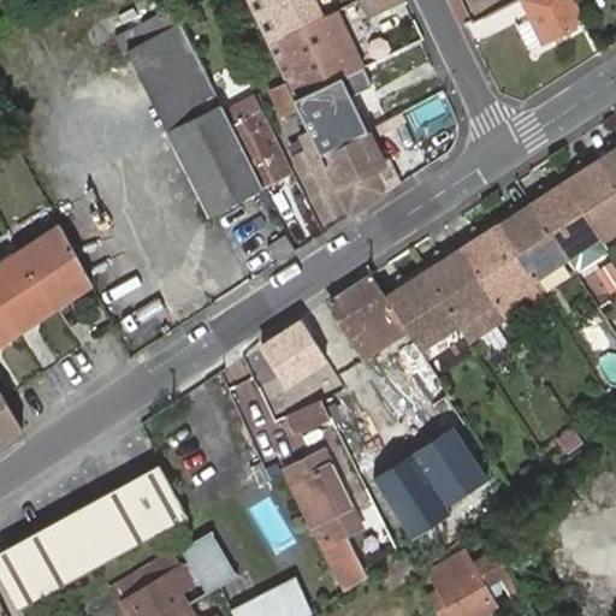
[(248,0),(247,1),(261,31),(265,30),(270,41),(323,17),(325,16),(317,0),(248,0)]
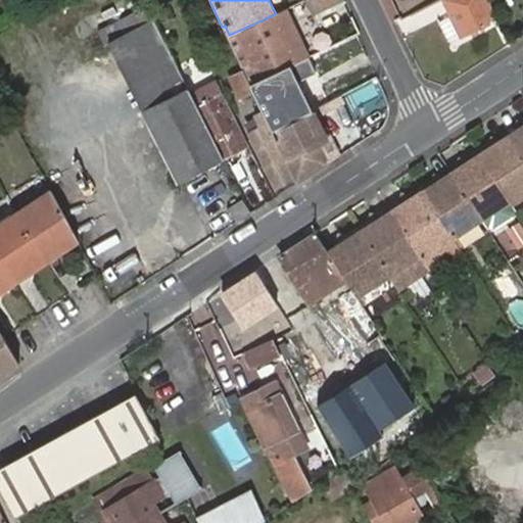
[(342,0),(306,0),(313,14),(342,0)]
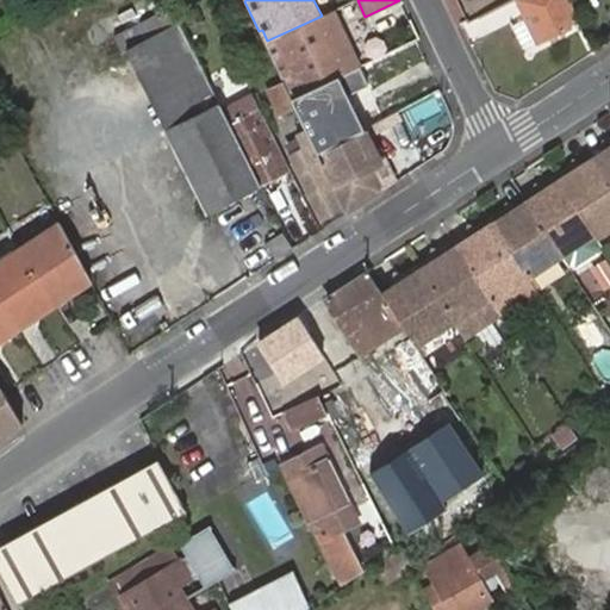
[(516,0),(539,42),(562,29),(560,24),(579,13),(572,0),(516,0)]
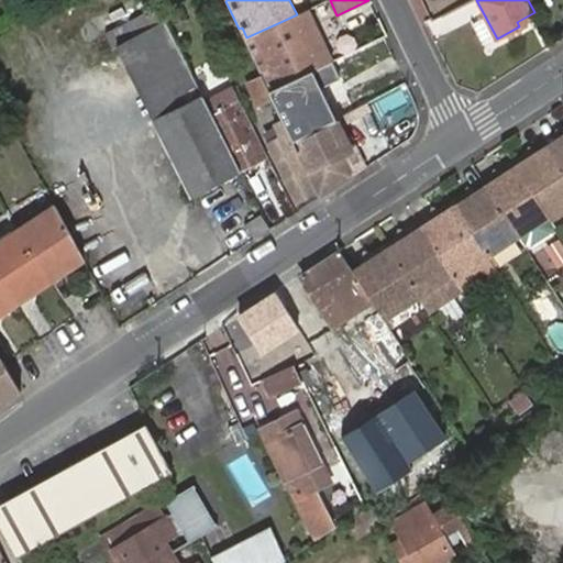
[(161,13),(158,9),(109,33),(189,196),(238,169),(202,99),(161,13)]
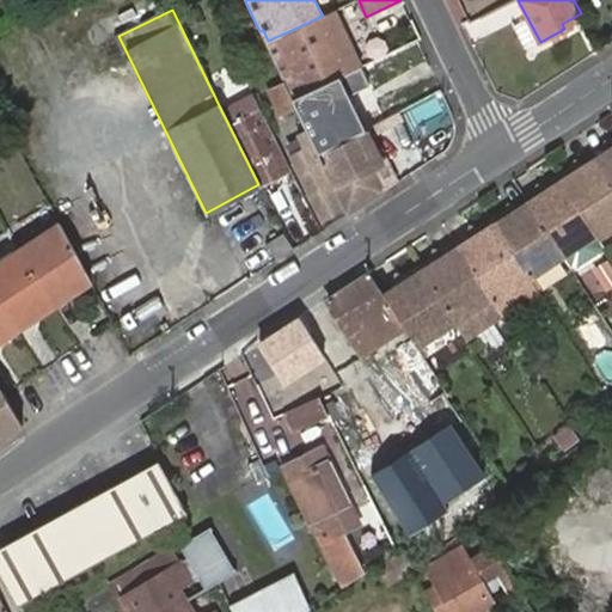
[(340,57),(353,53),(334,11),(323,16),(320,17),(340,57)]
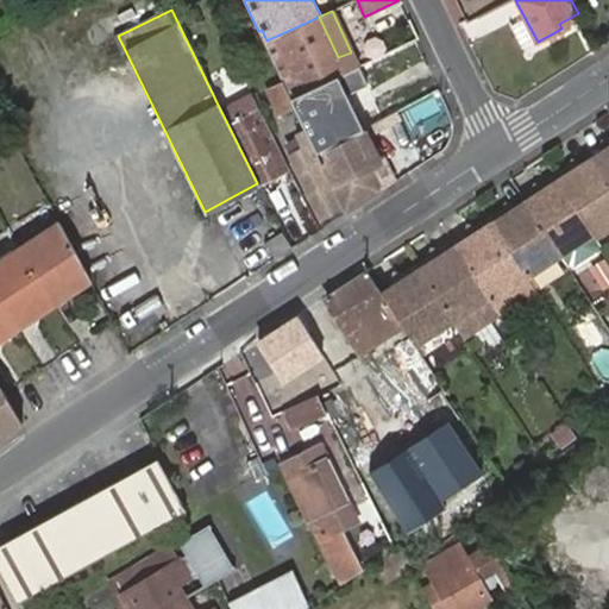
[(289,98),(357,67),(351,52),(338,57),(319,17),(267,41),(263,42),(282,81),(289,98)]
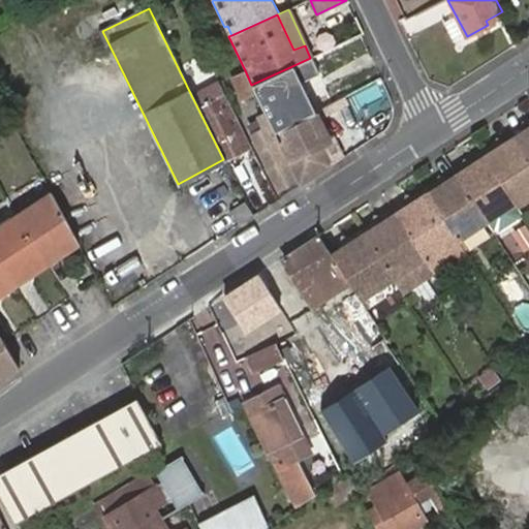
[(314,67),(310,58),(251,85),(254,91),(266,113),(273,130),(307,116),(290,78),(314,67)]
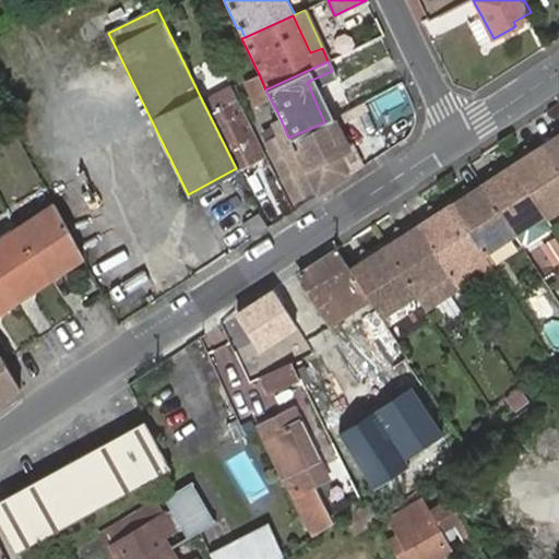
[(265,90),(259,74),(245,81),(254,103),(269,96),(265,90)]
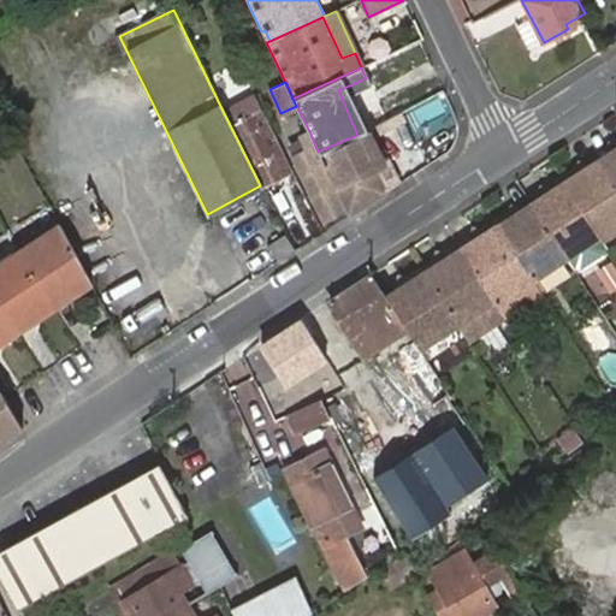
[(260,185),(289,170),(252,92),(221,108),(260,185)]
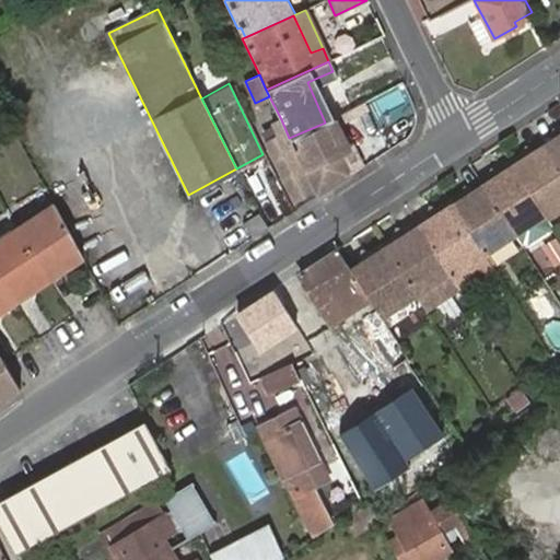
[(316,195),(350,172),(340,150),(336,141),(343,137),(349,135),(339,114),(325,123),(289,138),(313,188),(314,189),(316,195)]
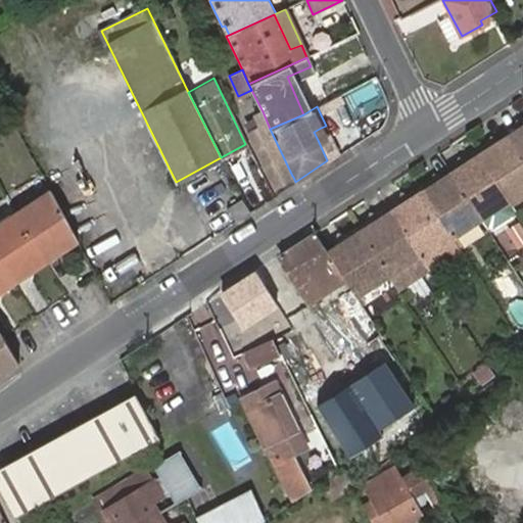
[(273,188),(293,177),(292,176),(270,129),(263,111),(241,122),(273,188)]
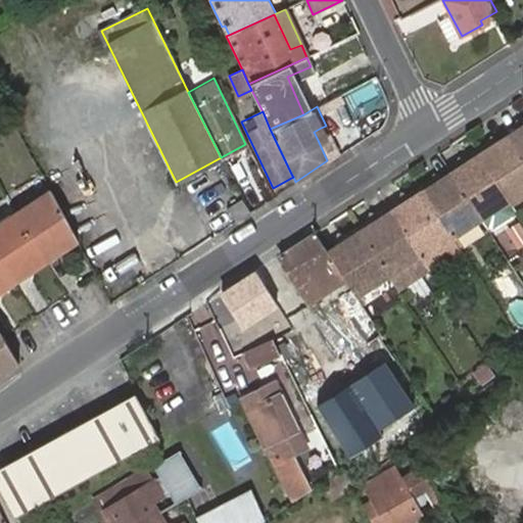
[(522,126),(519,130),(510,135),(522,155),(522,126)]
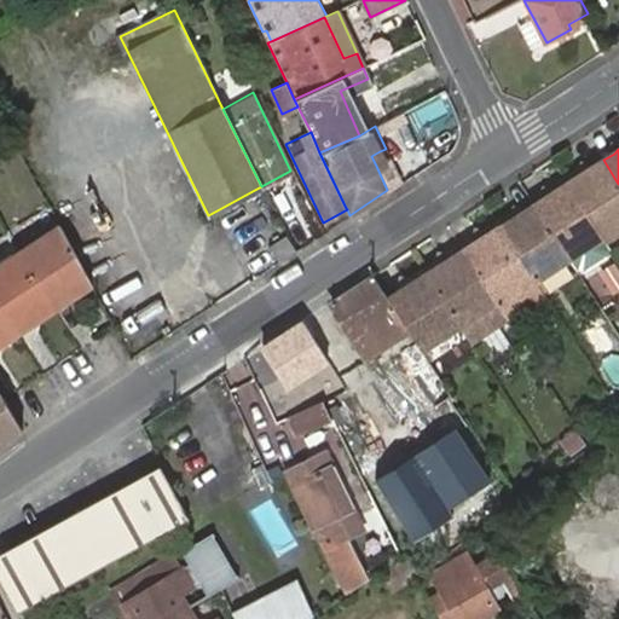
[(380,151),(371,156),(376,166),(385,161),(380,151)]
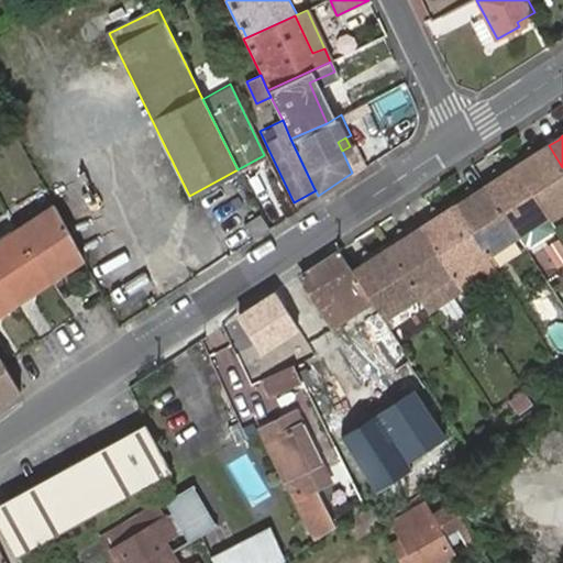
[(532,144),(526,152),(529,157),(543,148),(532,144)]
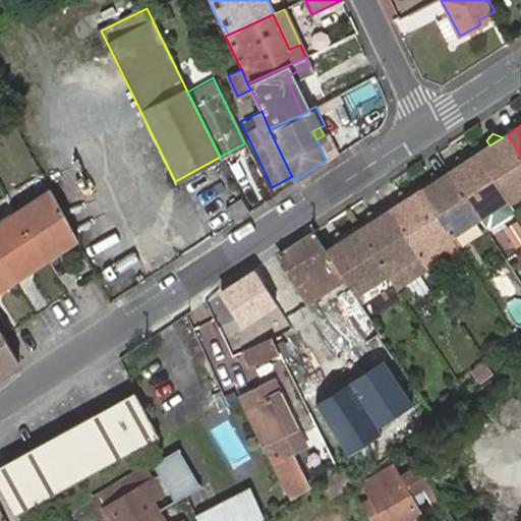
[(486,140),(475,149),(507,198),(509,203),(520,194),(520,155),(508,134),(503,137),(489,146),(486,140)]
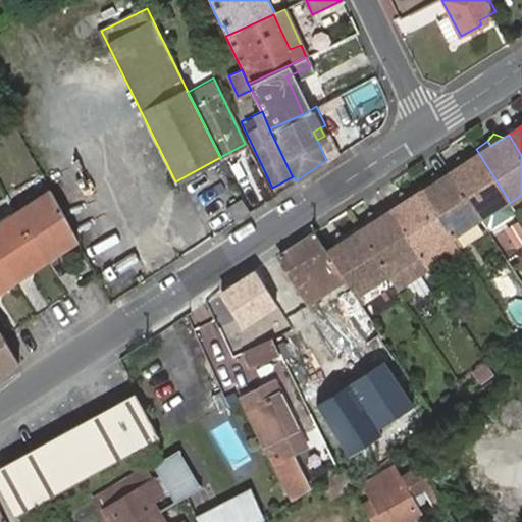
[(453,171),(451,173),(478,218),(508,199),(476,149),(460,162),(465,163),(455,170),(453,171)]
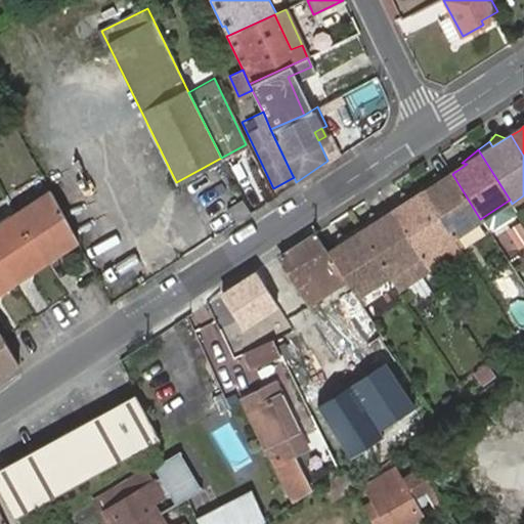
[(456,159),(454,172),(456,171),(467,164),(462,163),(456,159)]
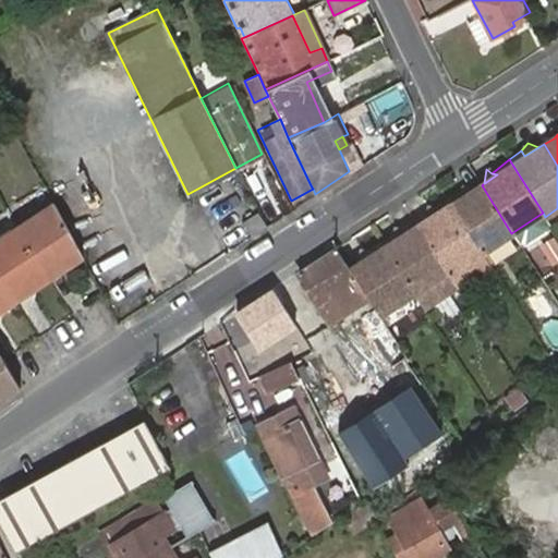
[(511,233),(482,185),(474,190),(464,196),(459,192),(448,198),(464,223),(483,252),(511,233)]
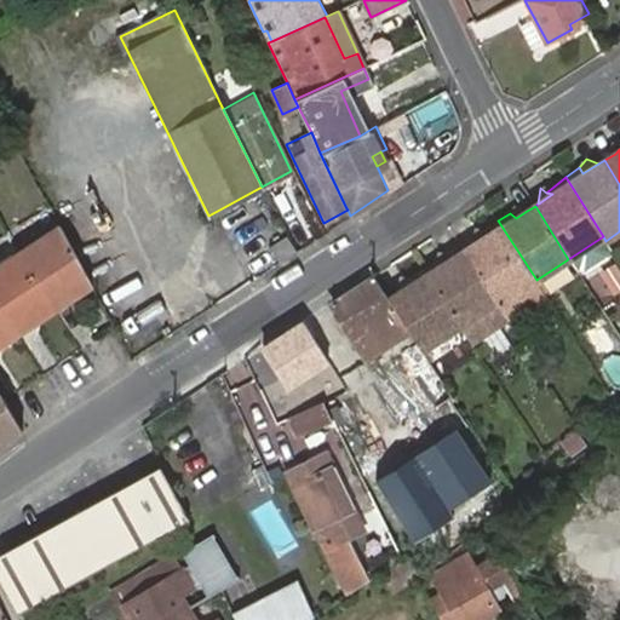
[(516,218),(527,211),(516,206),(510,213),(516,218)]
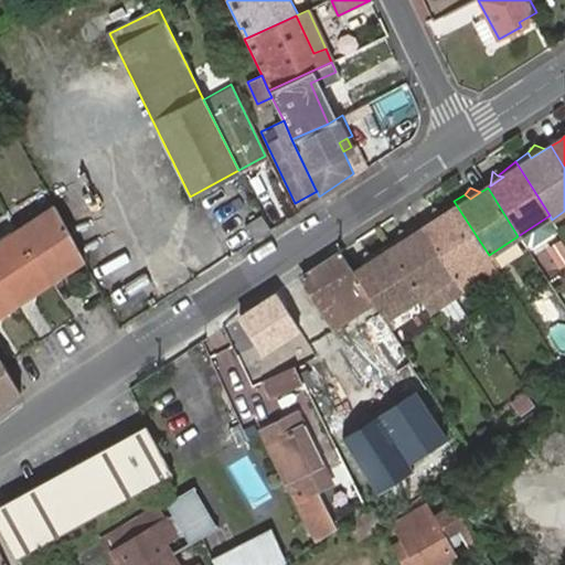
[(470,226),(454,201),(440,211),(441,217),(436,221),(423,230),(456,280),(490,258),(489,255),(470,226)]
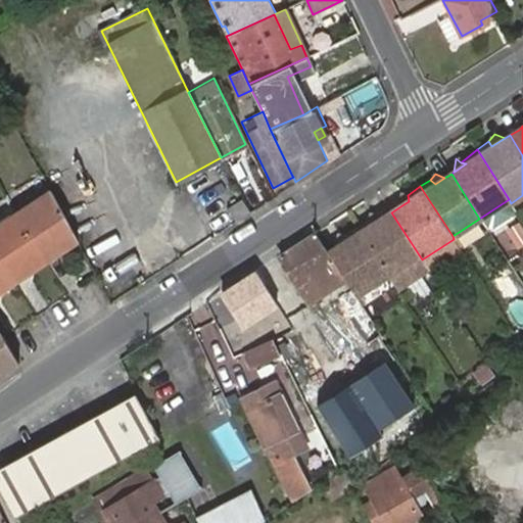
[(0,289),(77,240),(49,191),(0,223),(0,289)]
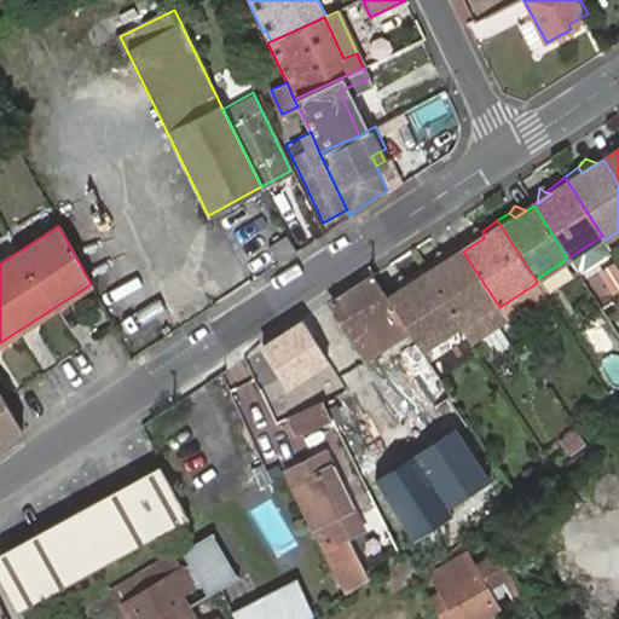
[(276,262),(294,250),(285,233),(265,247),(276,262)]
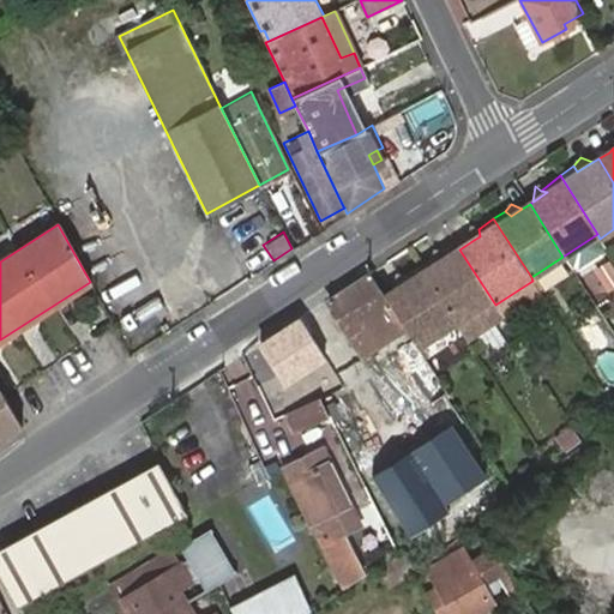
[(597,234),(563,257),(575,275),(608,253),(600,239),(597,234)]
